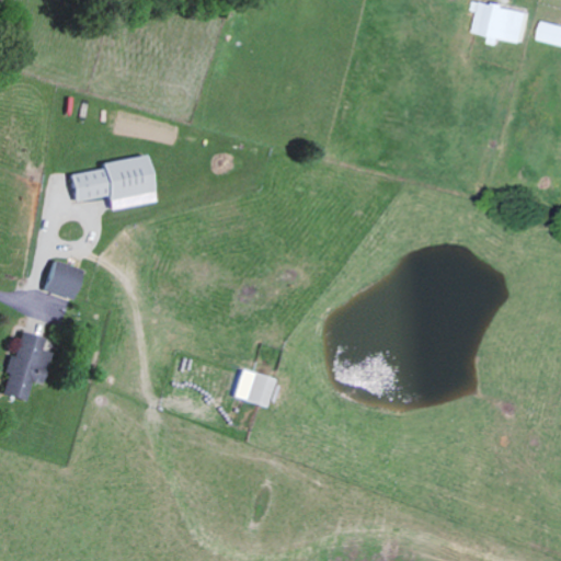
[(479,31),(493,34),(492,41),(501,43),(502,37),(527,42),(534,10),(485,0),(479,31)]
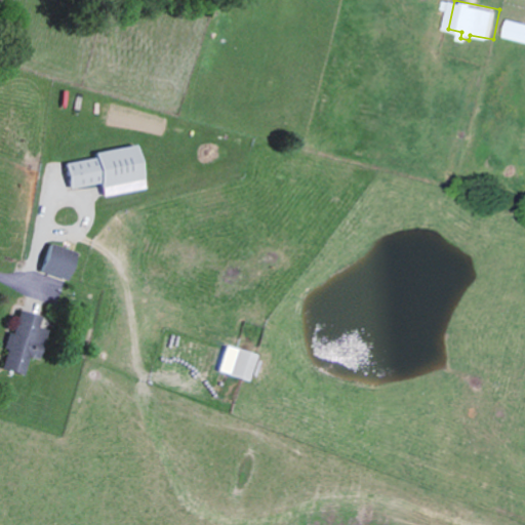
[(511,38),(524,39),(524,21),(513,19),(511,38)]
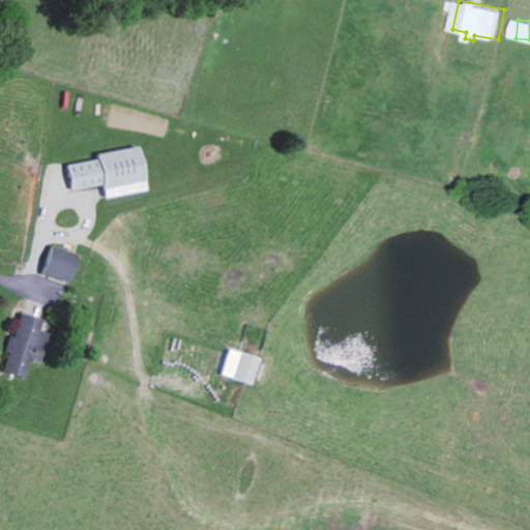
[(108,197),(151,189),(143,145),(97,153),(98,158),(69,164),(74,189),(106,184),(108,197)]
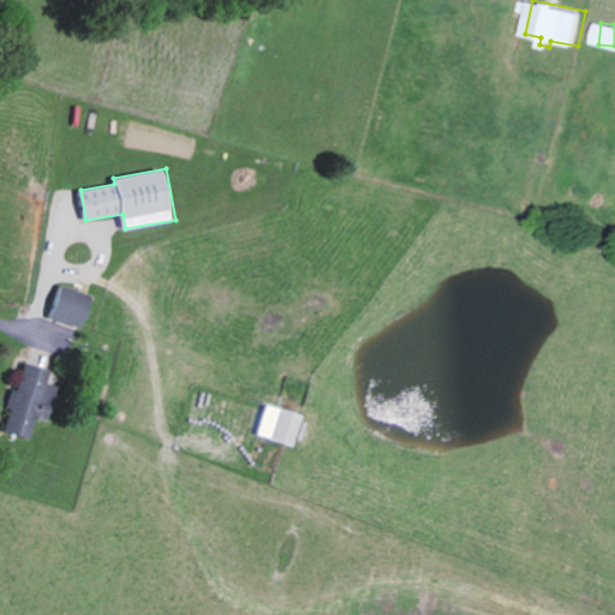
[(49,317),(84,327),(94,294),(59,285),(49,317)]
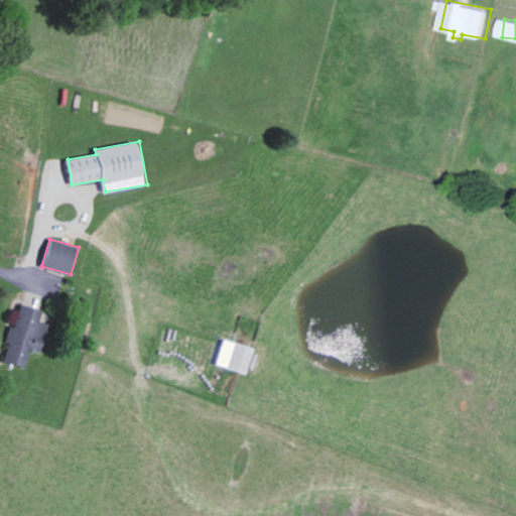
[(3,361),(25,368),(31,349),(39,352),(51,313),(22,304),(15,326),(11,325),(5,342),(9,343),(3,361)]
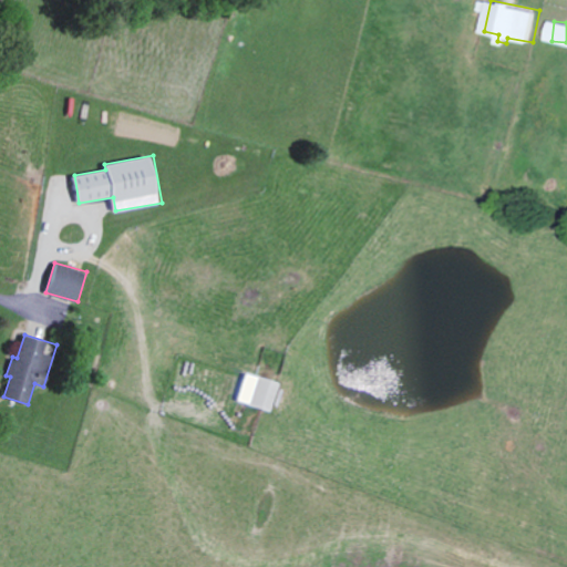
[(271,410),(280,382),(259,375),(250,404),(271,410)]
